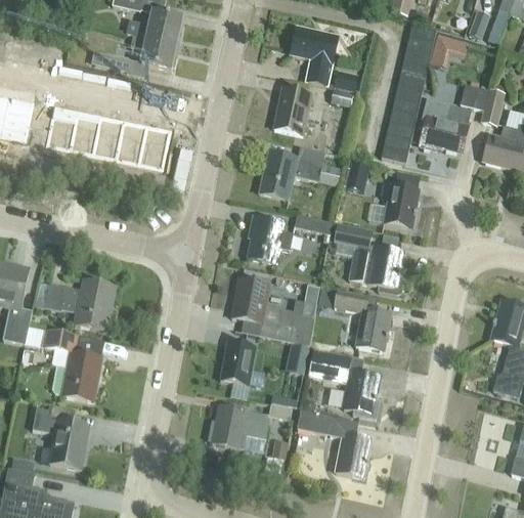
[(113,0),(112,5),(139,11),(142,0),(113,0)]
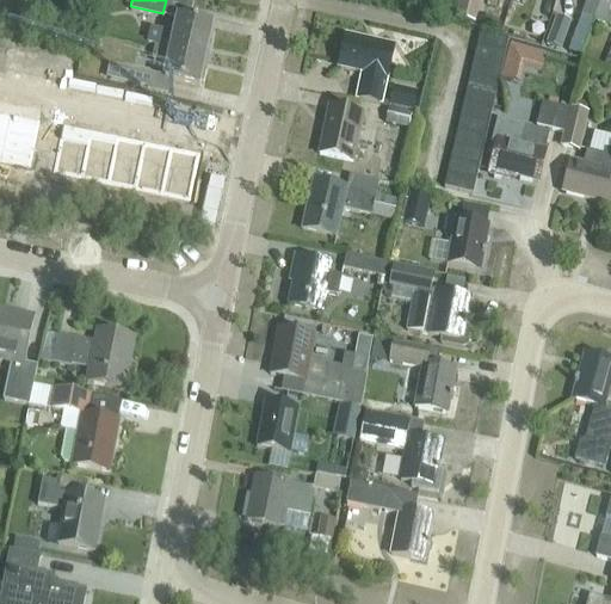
[(458,0),(455,12),(473,17),(477,0),(458,0)]
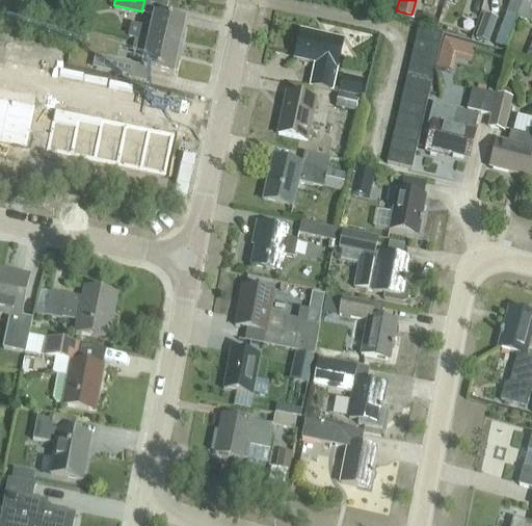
[(507,0),(505,9),(516,14),(521,0),(507,0)]
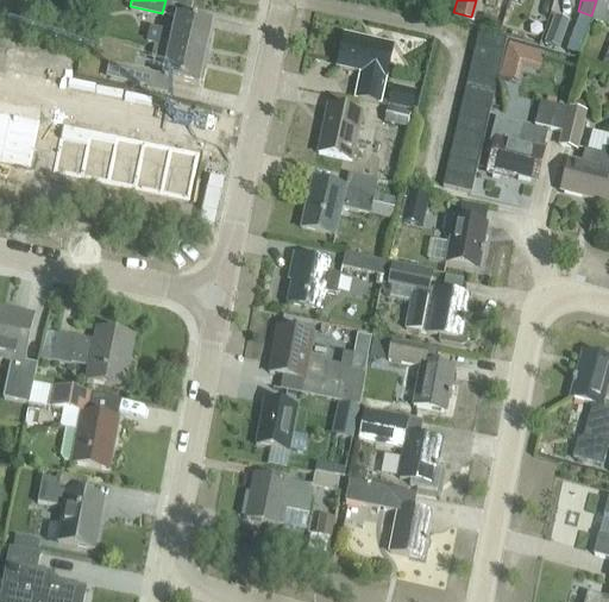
[(596,0),(591,16),(604,22),(608,5),(608,0),(596,0)]
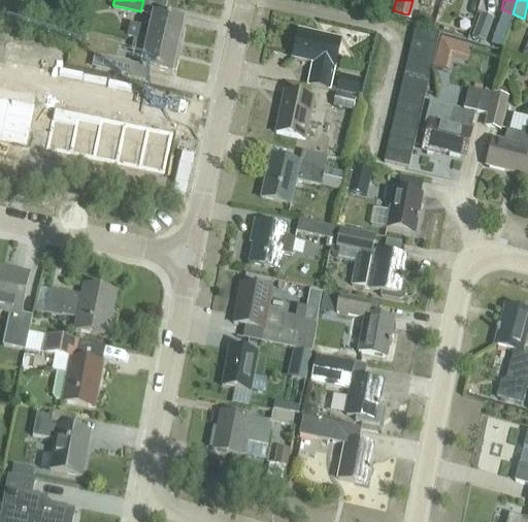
[(481,9),(471,33),(484,38),(493,13),(481,9)]
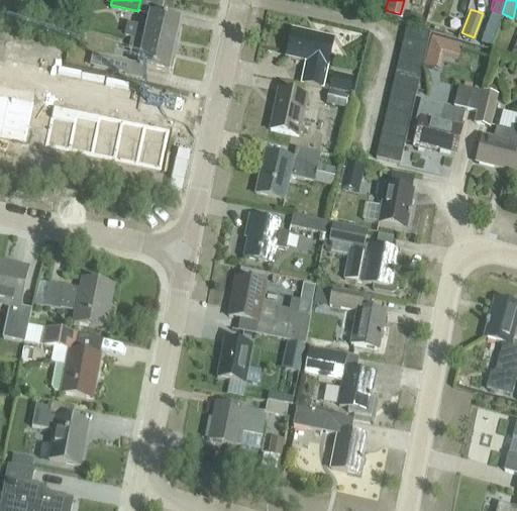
[(491,9),(485,23),(496,28),(502,13),(491,9)]
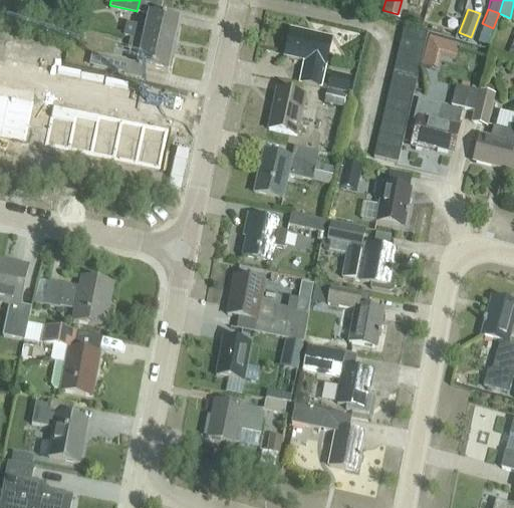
[(131,34),(173,43),(179,18),(150,11),(147,24),(126,20),(123,32),(131,34)]
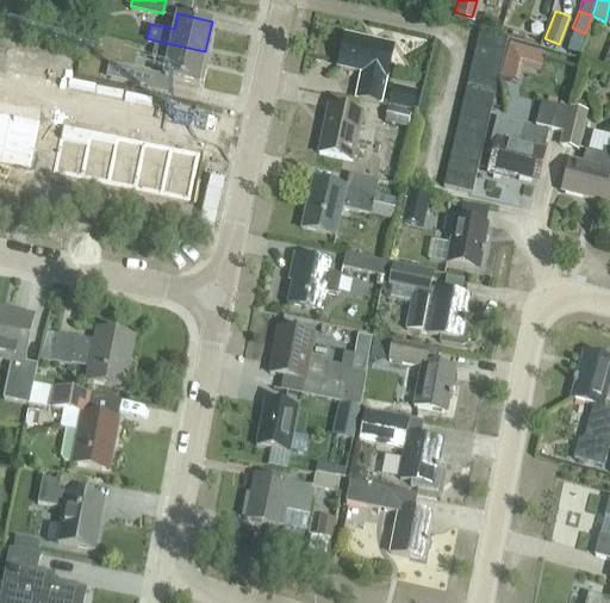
[(474,42),(503,48),(506,35),(478,28),(474,42)]
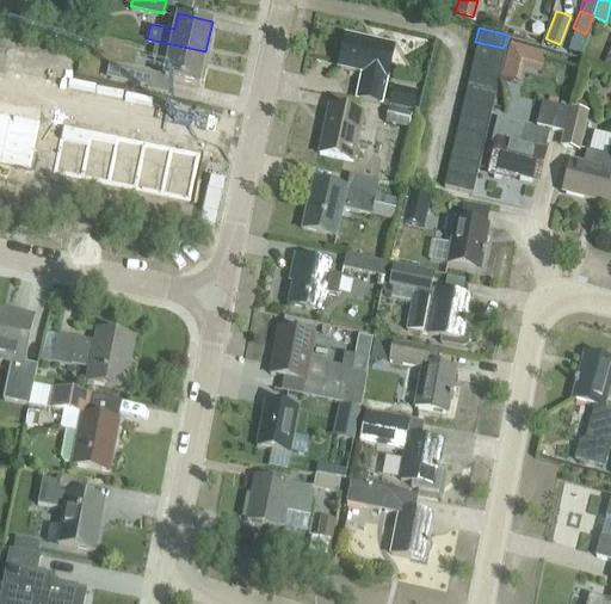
[(362,68),(356,94),(381,99),(386,74),(387,74),(394,42),(345,31),(338,63),(362,68)]
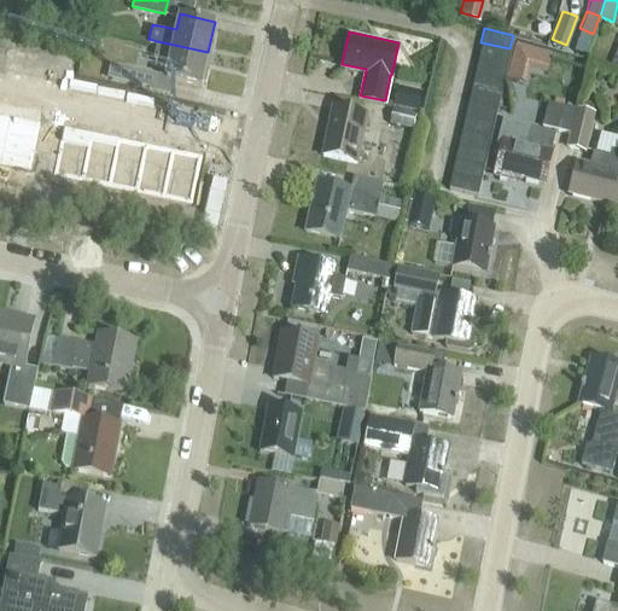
[(169,59),(165,75),(200,83),(208,52),(157,41),(153,56),(169,59)]
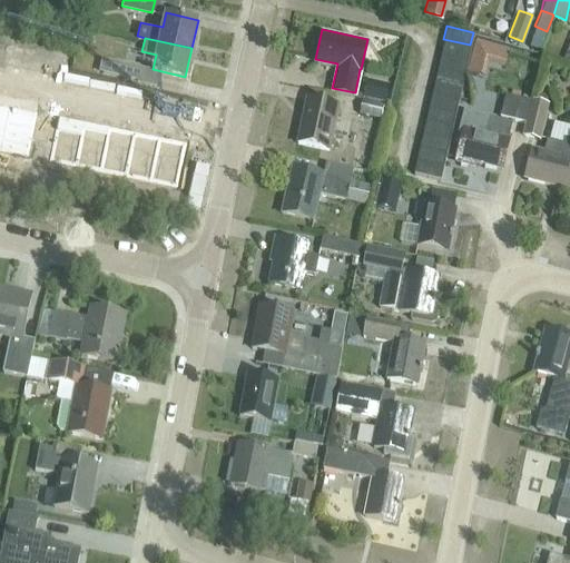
[(470,45),(443,39),(440,52),(467,58),(470,45)]
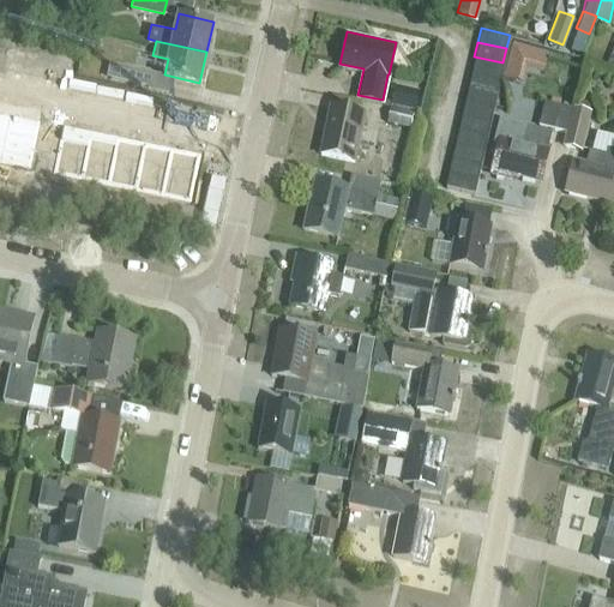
[(40,55),(32,80),(61,88),(68,62),(40,55)]
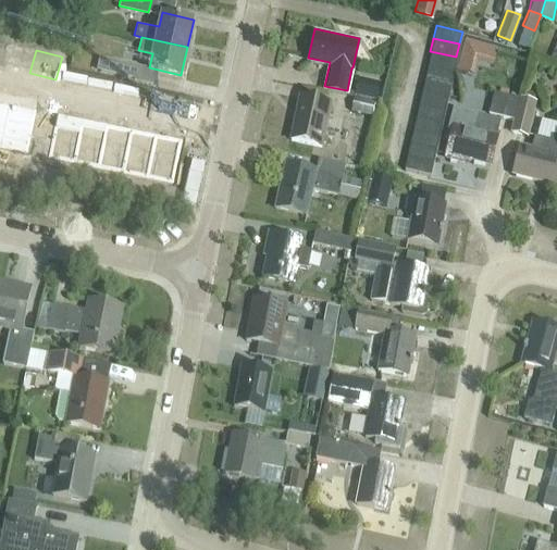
[(428,64),(454,70),(456,57),(430,51),(428,64)]
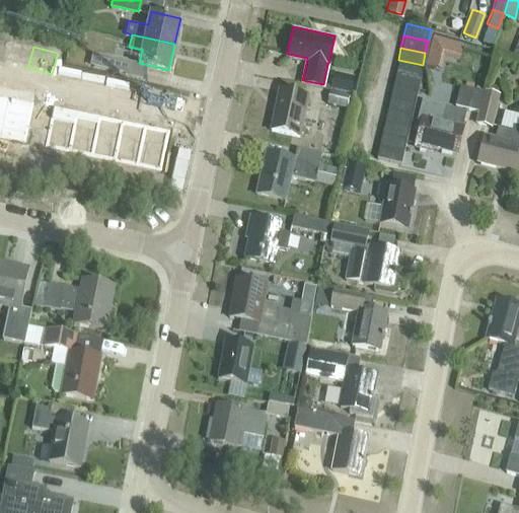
[(125,71),(128,59),(96,52),(93,64),(125,71)]
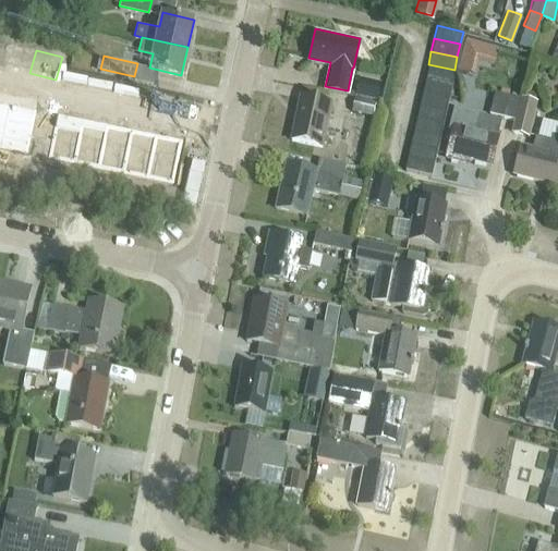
[(455,70),(428,64),(425,76),(451,83),(455,70)]
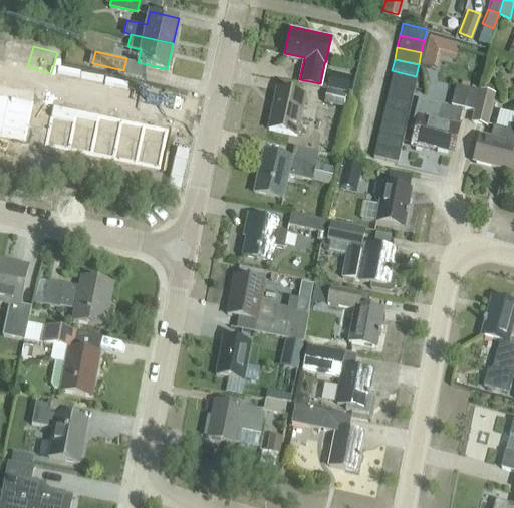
[(349,73),(330,68),(326,85),(345,89),(349,73)]
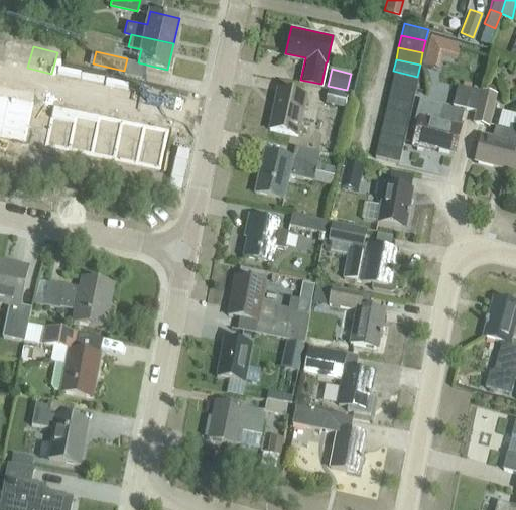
[(390,83),(414,88),(417,77),(393,71),(390,83)]
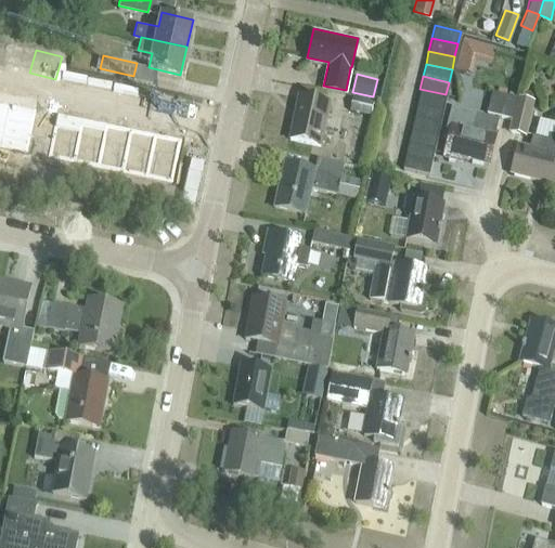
[(123,101),(149,106),(153,88),(127,82),(123,101)]
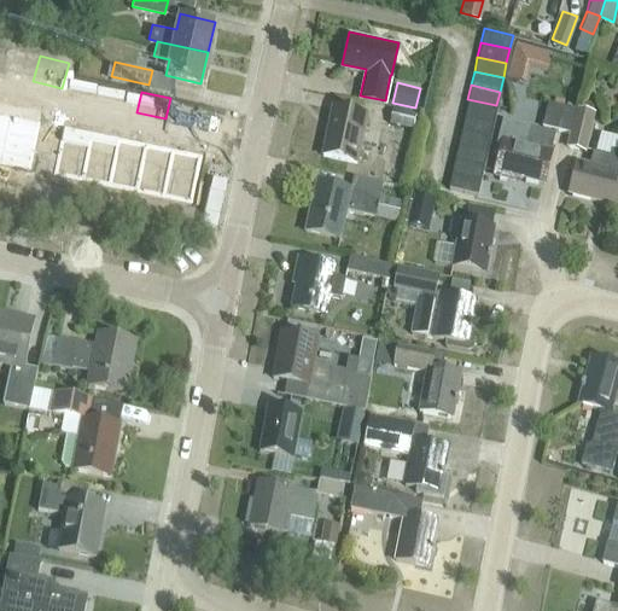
[(178,98),(174,114),(188,116),(192,102),(178,98)]
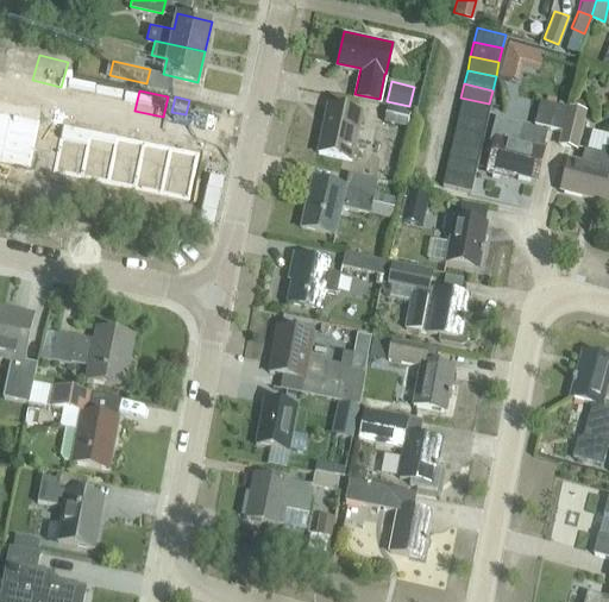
[(489,104),(460,98),(458,112),(487,118),(489,104)]
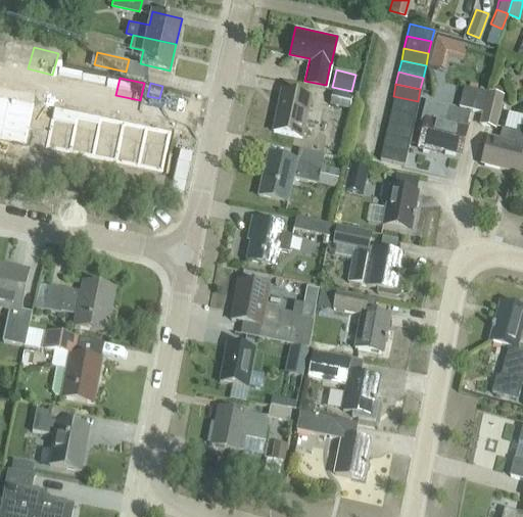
[(458,103),(471,106),(482,110),(488,90),(475,87),(463,84),(458,103)]
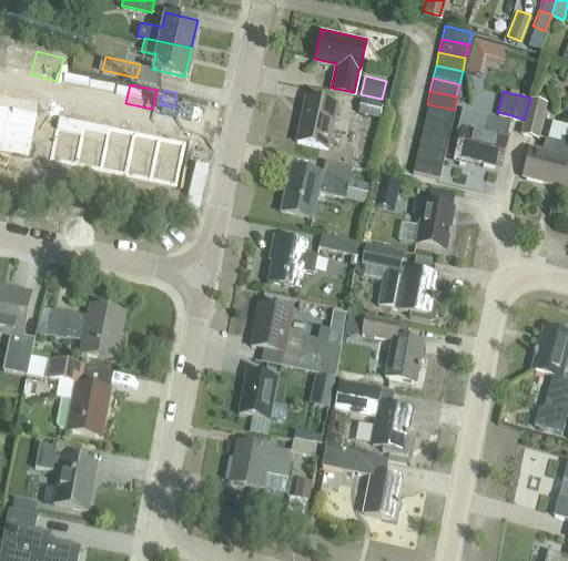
[(0,140),(2,140),(11,98),(0,95),(0,140)]
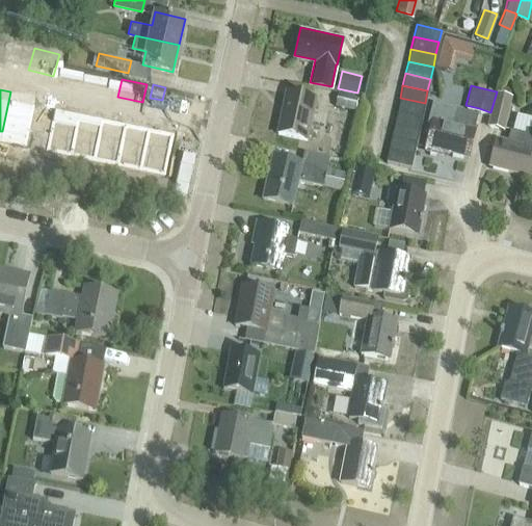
[(277,130),(307,136),(315,96),(287,89),(277,130)]
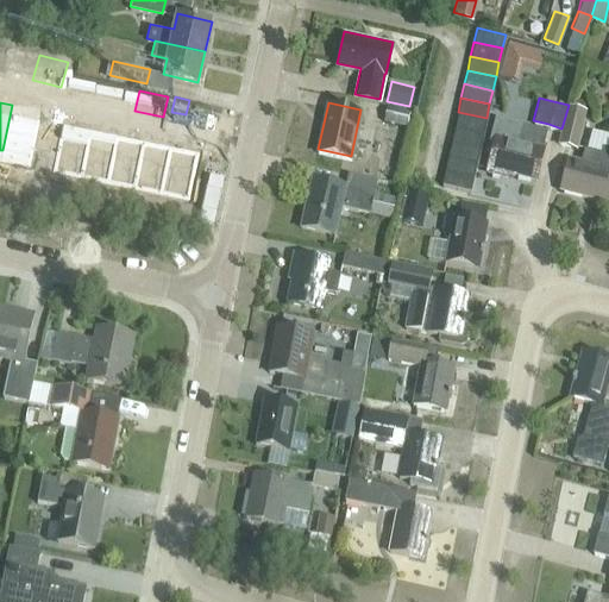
[(383,119),(408,124),(412,110),(387,104),(383,119)]
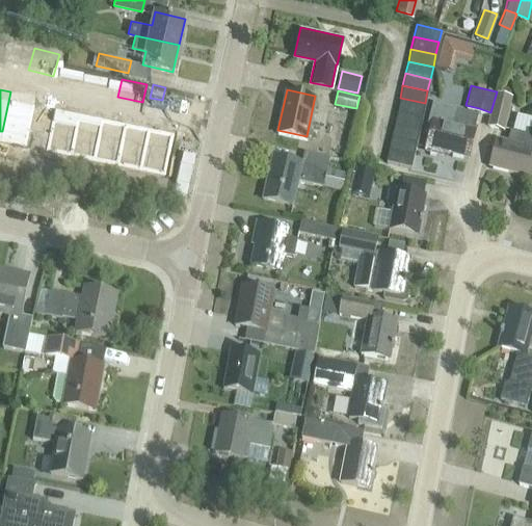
[(497,90),(497,91),(490,112),(487,123),(503,126),(511,96),(509,96),(510,94),(497,90)]
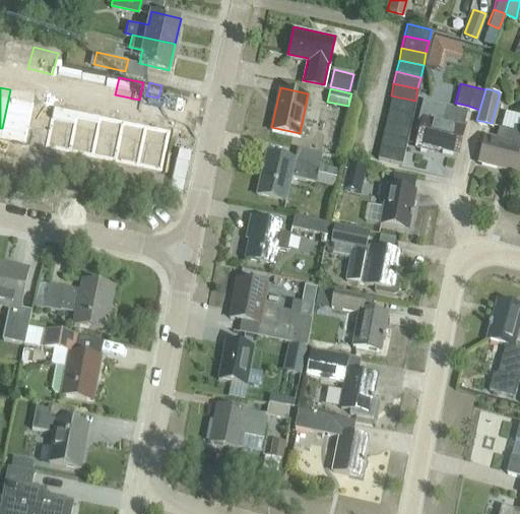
[(34,94),(10,89),(2,128),(25,133),(34,94)]
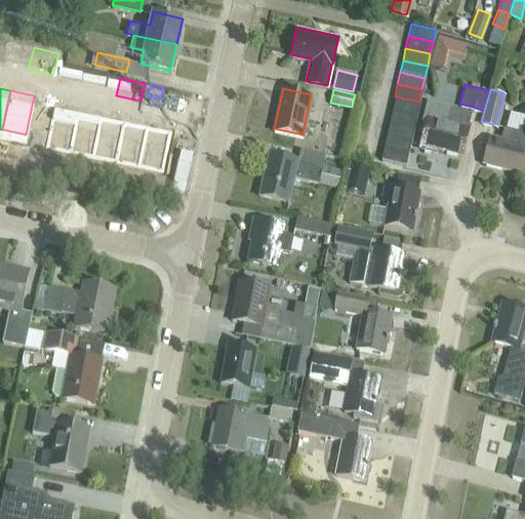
[(392,108),(416,114),(419,102),(395,96),(392,108)]
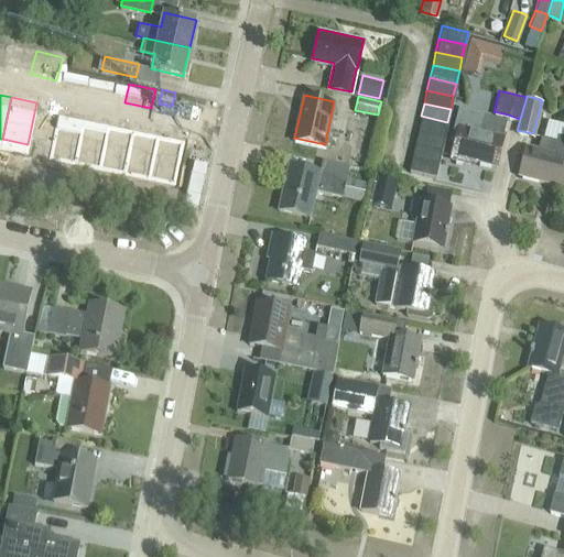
[(503,132),(481,127),(485,113),(457,107),(449,139),(456,140),(452,155),(467,160),(468,156),(496,163),(503,132)]
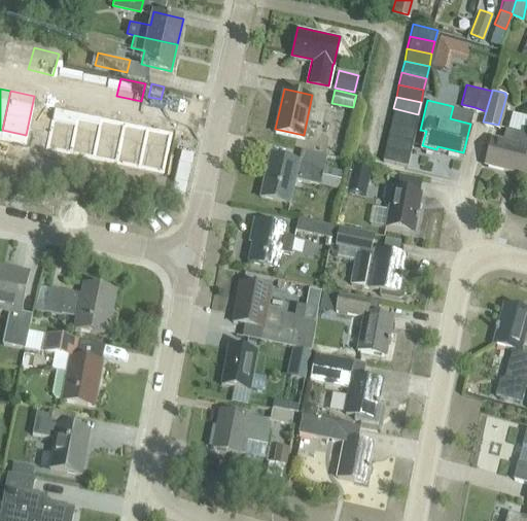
[(46,140),(70,145),(79,106),(55,101),(46,140)]
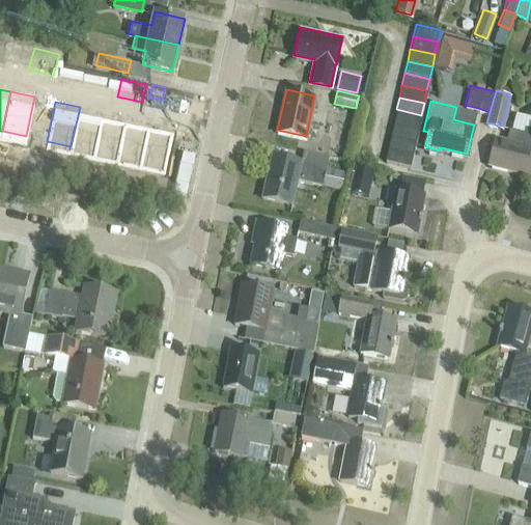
[(103,112),(80,107),(71,146),(94,152),(103,112)]
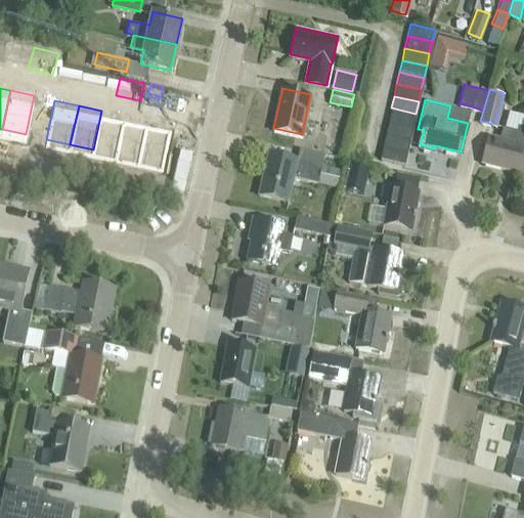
[(416,114),(391,108),(388,120),(412,126),(416,114)]
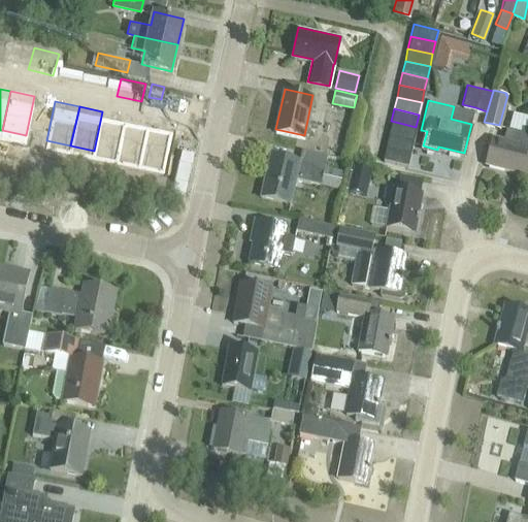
[(125,116),(102,111),(94,151),(117,155),(125,116)]
